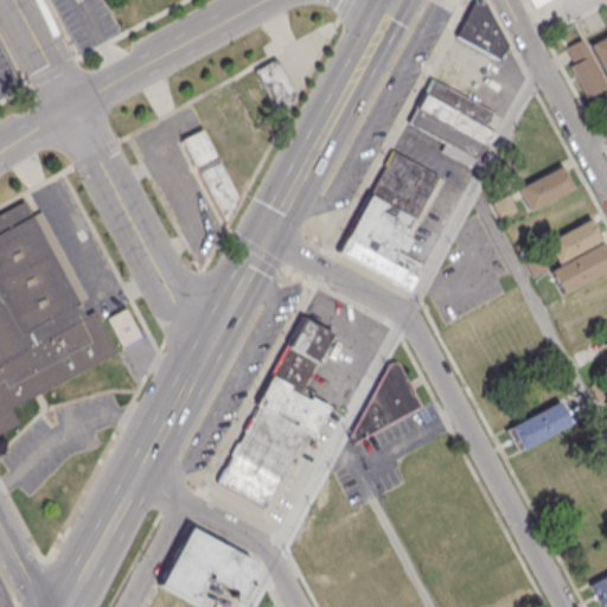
[(499,61),(510,39),(493,31),(500,17),(473,4),(457,39),(499,61)]
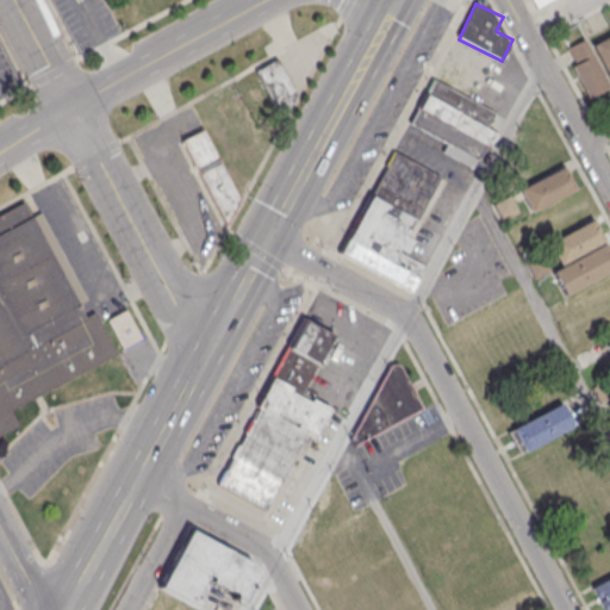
[(254,72),(279,112),(302,98),(277,58),(254,72)]
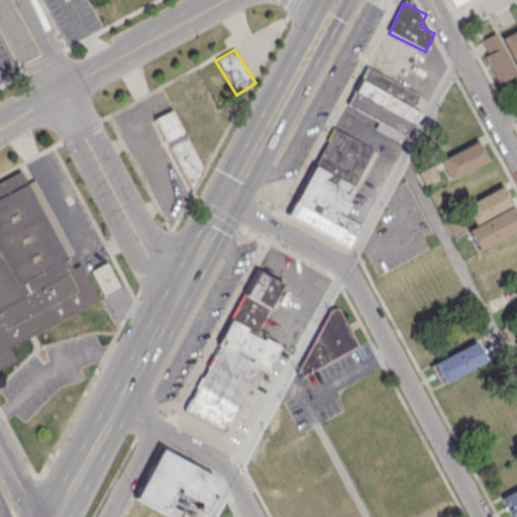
[(346,109),(407,138),(419,112),(414,109),(420,95),(366,69),(346,109)]
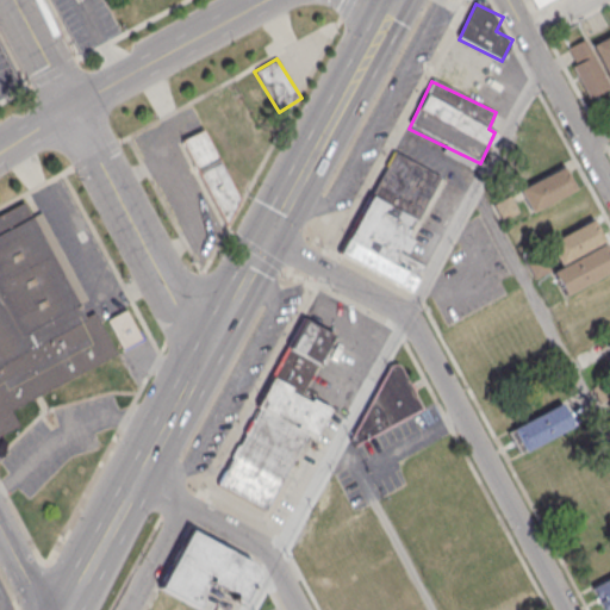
[(221,221),(243,209),(205,129),(181,139),(221,221)]
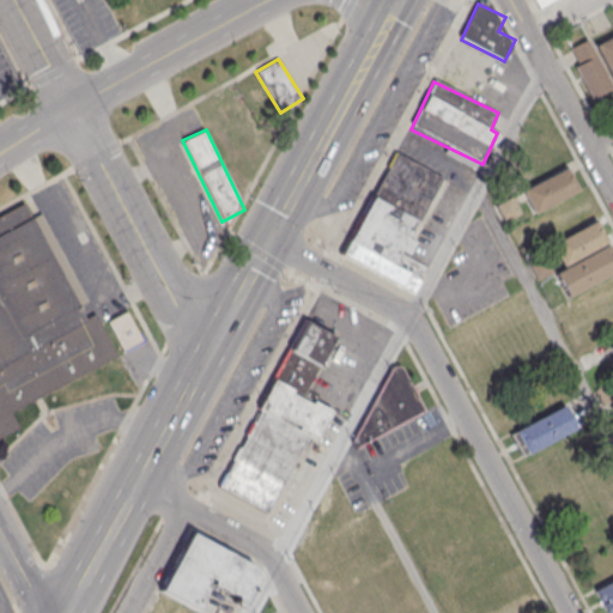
[(442,176),(393,152),(343,260),(402,287),(410,272),(399,267),(442,176)]
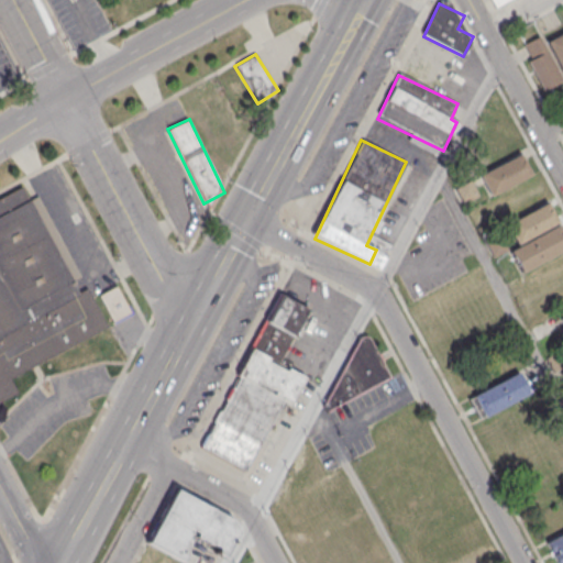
[(488,197),(531,176),(520,154),(477,175),(488,197)]
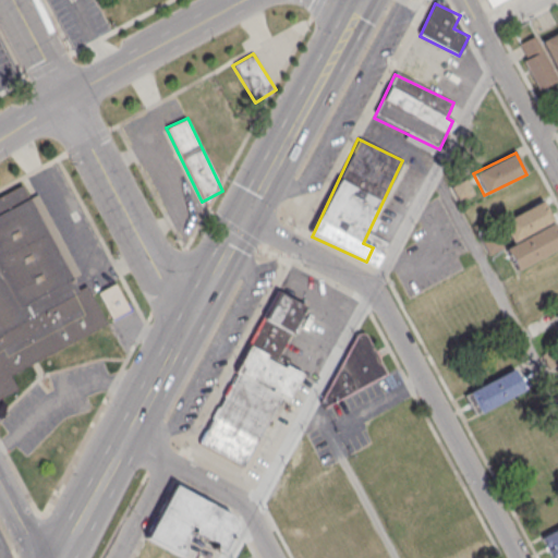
[(0,194),(0,398),(17,389),(10,374),(107,324),(86,284),(76,290),(21,184),(0,194)]
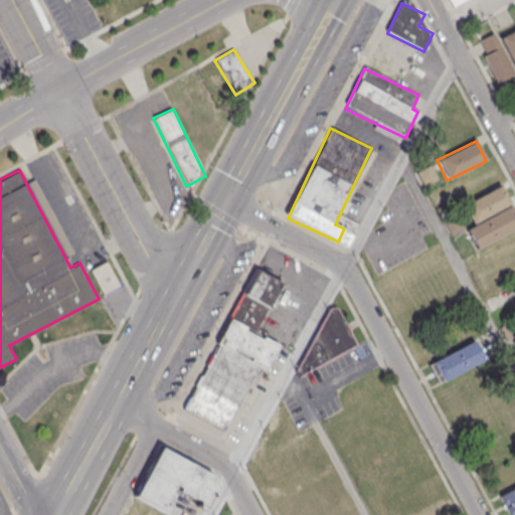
[(475,248),(514,229),(514,213),(502,186),(462,204),(472,225),(465,228),(475,248)]
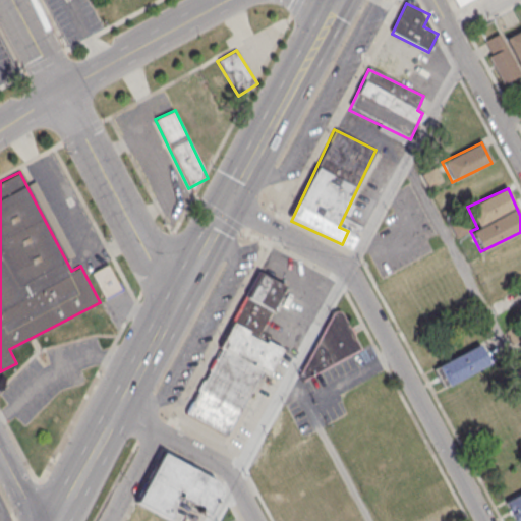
[(89,274),(103,300),(122,289),(108,264),(89,274)]
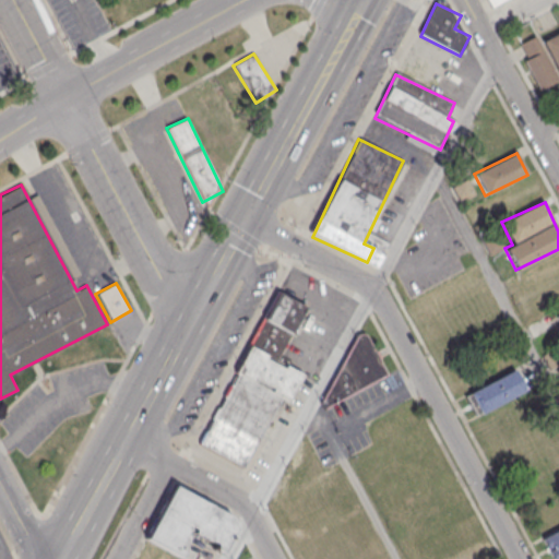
[(204,448),(248,466),(277,397),(289,402),(301,372),(278,363),(304,304),(272,290),(204,448)]
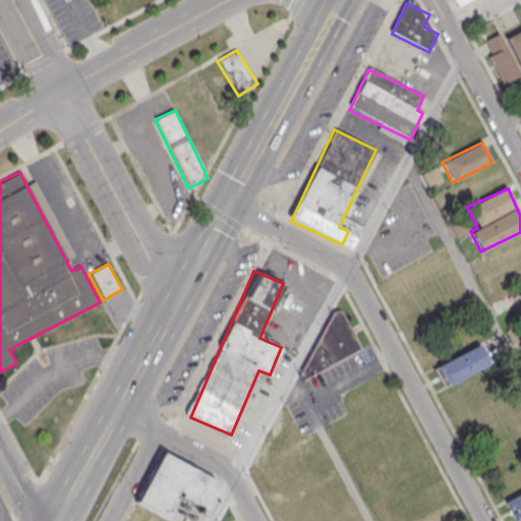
[(360,349),(345,320),(294,346),(303,363),(295,367),(301,380),(360,349)]
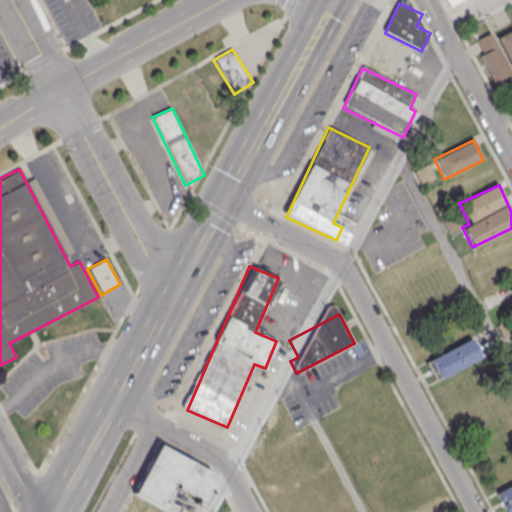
[(435,381),(481,361),(472,341),(426,360),(435,381)]
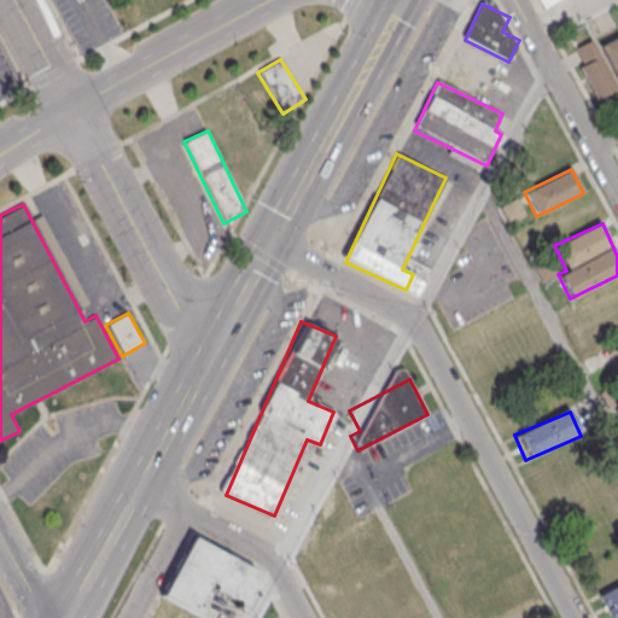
[(249,611),(266,573),(190,537),(161,598),(197,614),(208,590),(249,611)]
